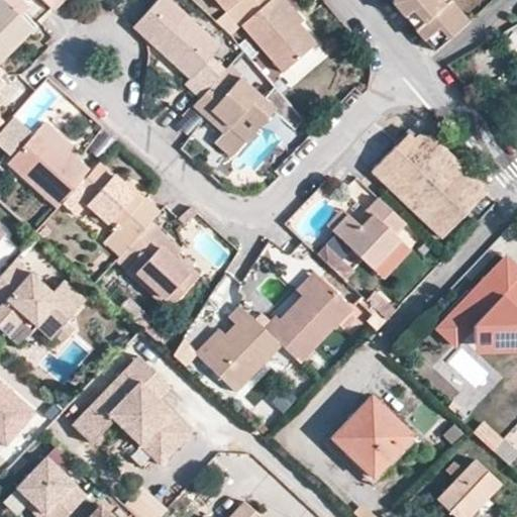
[(0,0),(0,61),(32,29),(17,15),(1,0),(0,0)]
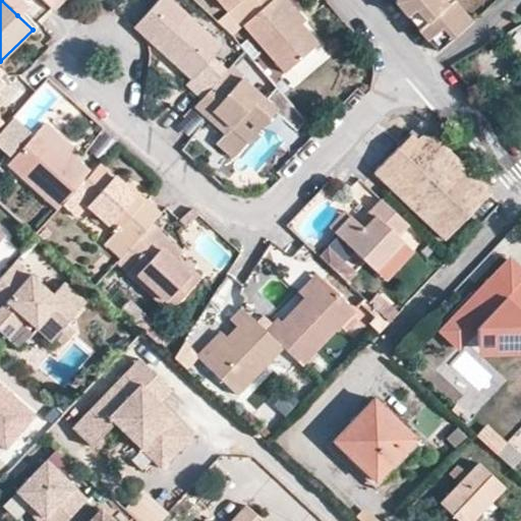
[(26,0),(1,0),(17,15),(30,2),(26,0)]
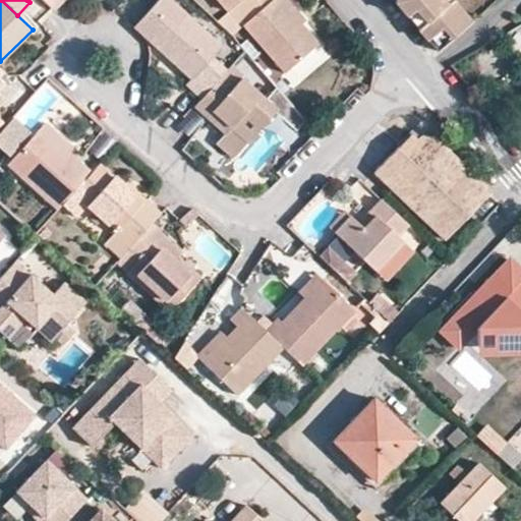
[(43,0),(54,11),(64,0),(43,0)]
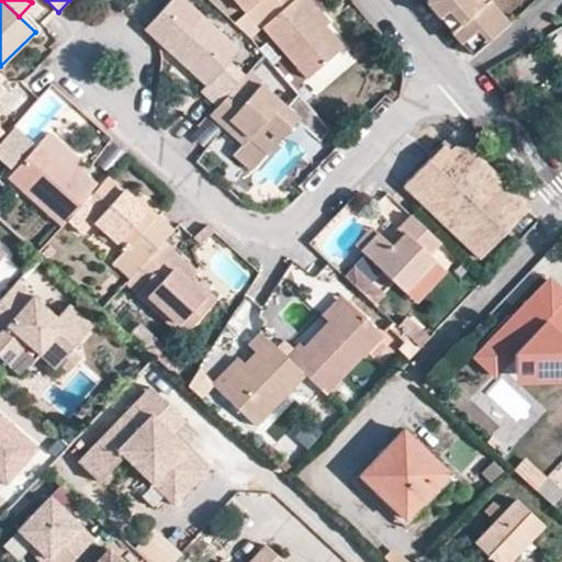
[(198,90),(217,107),(246,75),(228,59),(237,48),(183,0),(164,0),(147,19),(172,43),(168,48),(204,82),(198,90)]
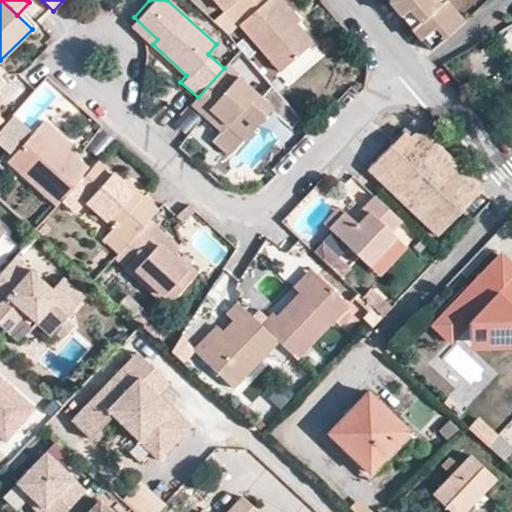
[(239,24),(266,0),(215,0),(238,26),(239,24)]
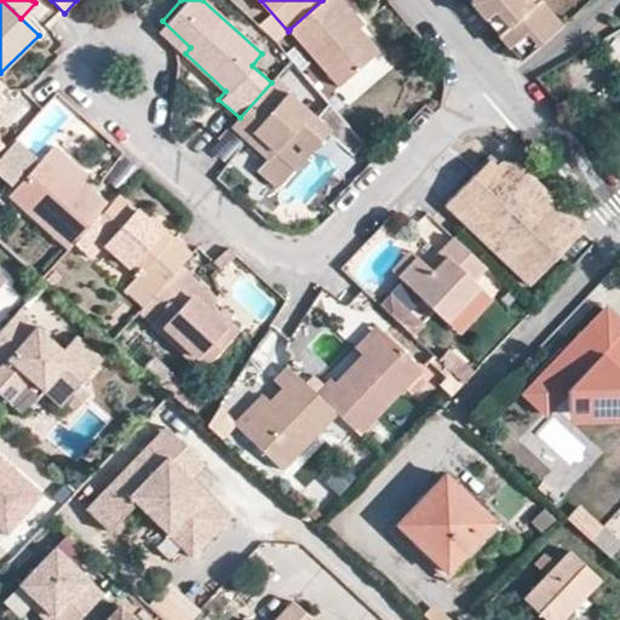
[(349,4),(345,0),(322,0),(290,29),(338,85),(377,53),(359,29),(342,10),(349,4)]
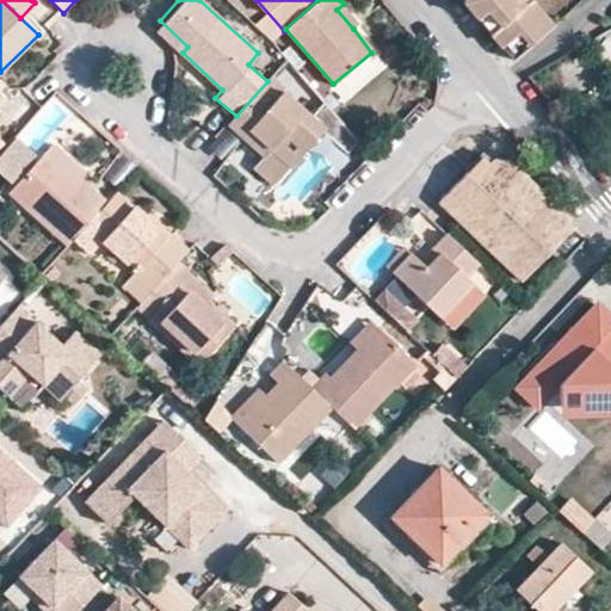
[(492,34),(516,60),(554,26),(530,0),(524,6),(517,0),(467,0),(467,2),(479,17),(488,10),(501,24),(492,34)]
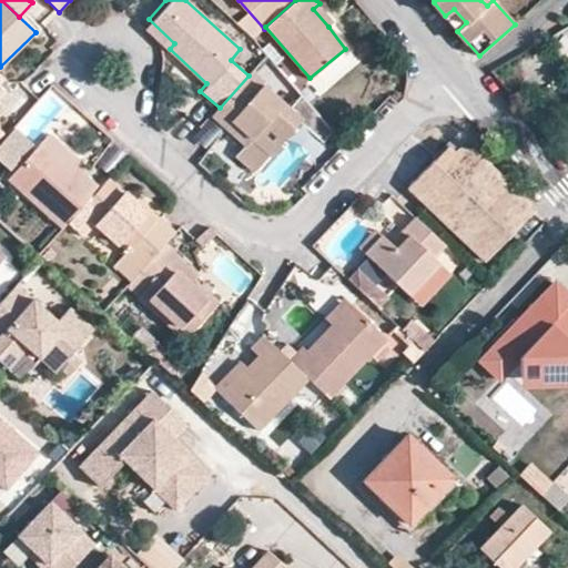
[(334,21),(320,3),(313,9),(328,27),(334,21)]
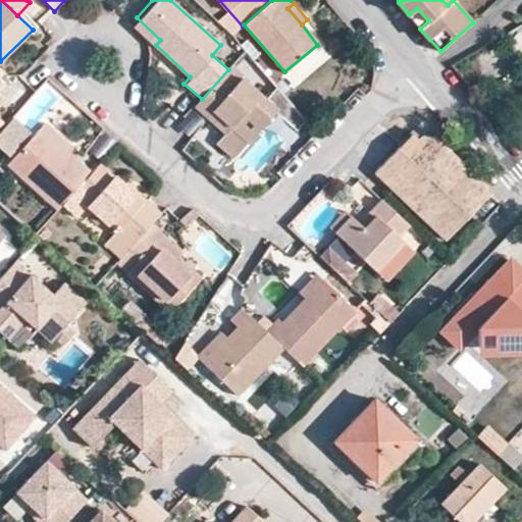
[(413,19),(420,29),(428,20),(417,8),(409,14),(413,19)]
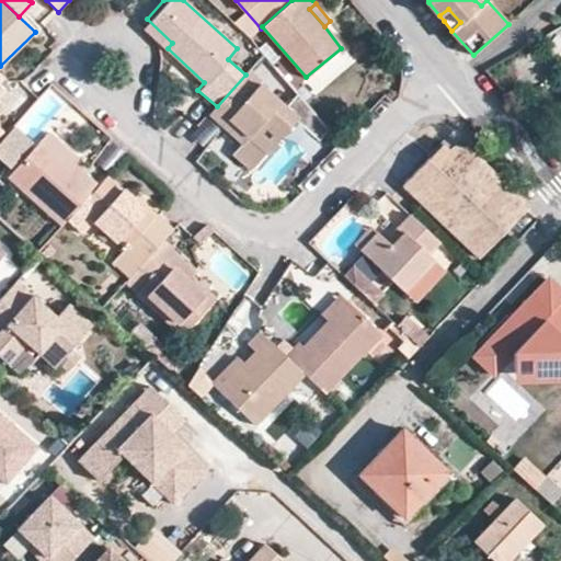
[(142,25),(157,38),(168,48),(172,43),(147,19),(142,25)]
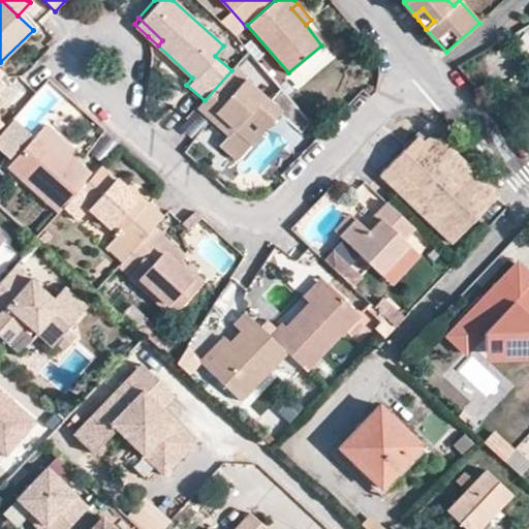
[(205,100),(198,109),(210,120),(216,113),(235,129),(251,145),(281,111),(234,67),(231,70),(205,100)]
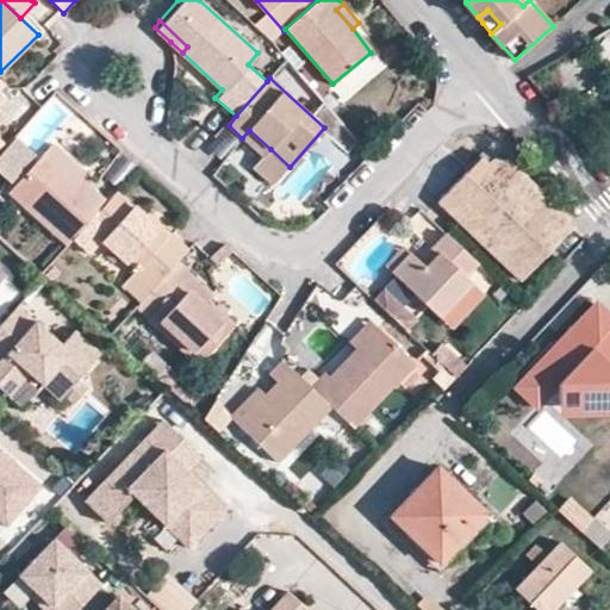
[(249,130),(242,138),(263,157),(271,149),(249,130)]
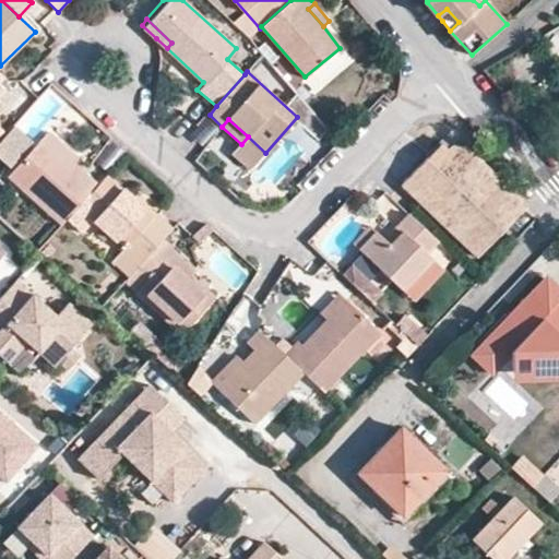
[(15,126),(0,142),(0,149),(19,165),(37,144),(15,126)]
